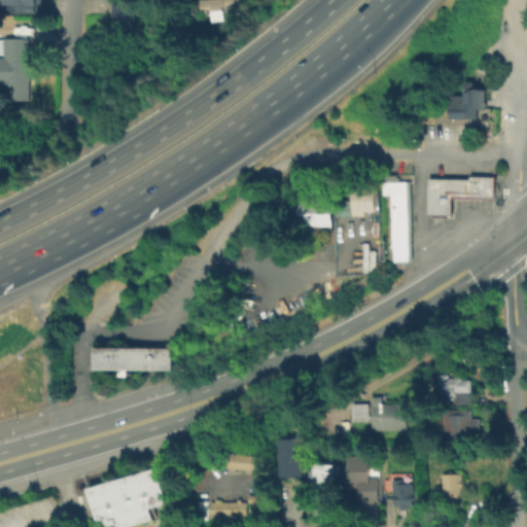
[(8,0),(43,0),(43,1),(41,0),(40,10),(10,9),(10,1),(8,1),(8,0)]
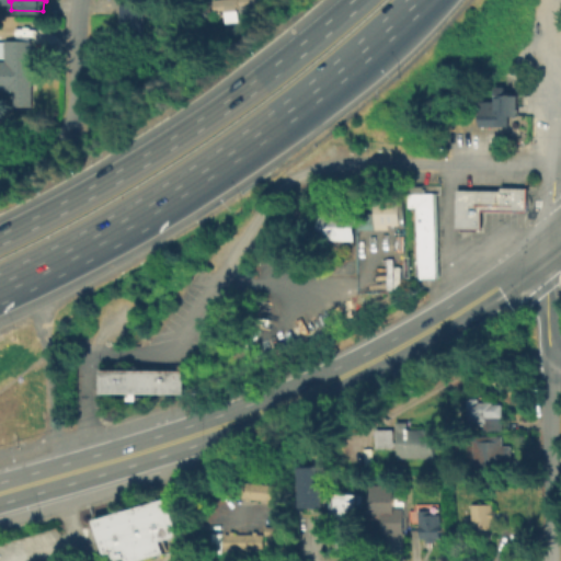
[(253,0),(254,8),(239,10),(240,20),(227,22),(226,10),(207,12),(205,0),(253,0)]
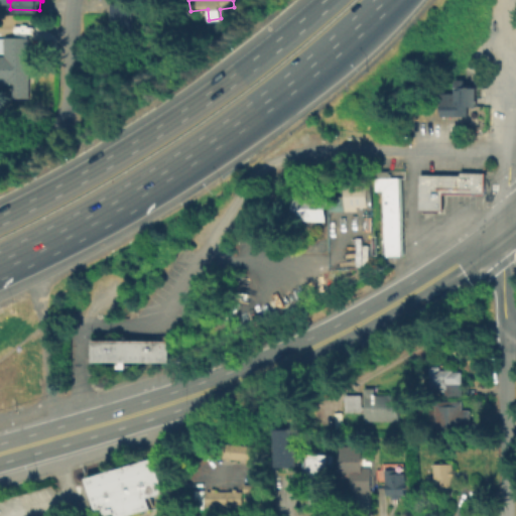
[(133,3),(133,32),(110,32),(110,2),(133,3)]
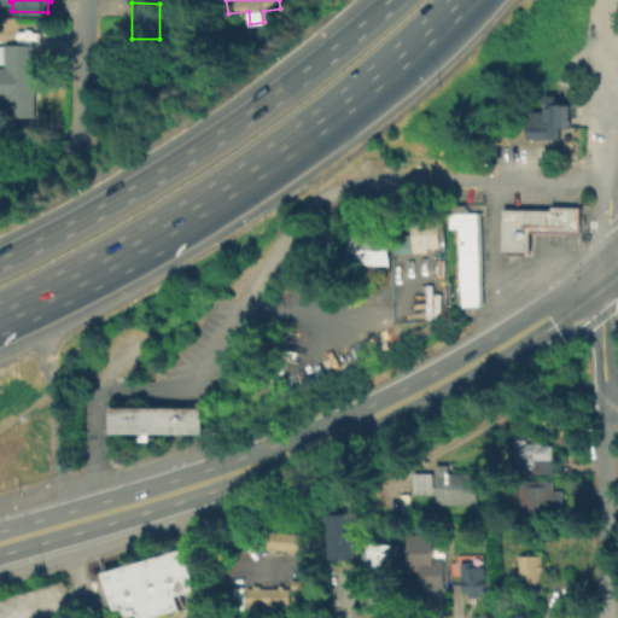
[(36,100),(36,117),(16,117),(16,100),(0,100),(0,70),(10,70),(10,47),(38,47),(36,100)]
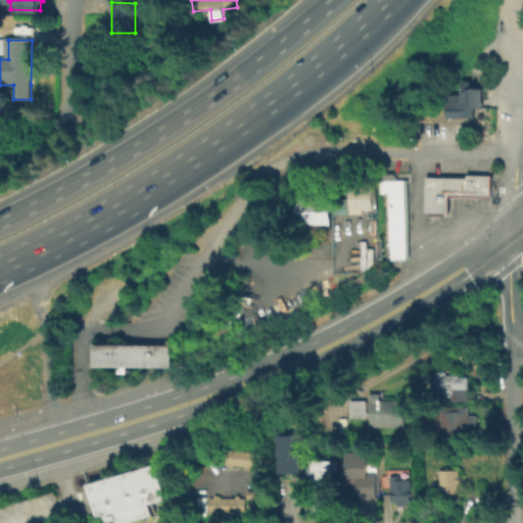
[(459,93),(459,80),(469,79),(469,88),(479,88),(479,107),(471,107),(472,116),(443,117),(443,93),(459,93)]
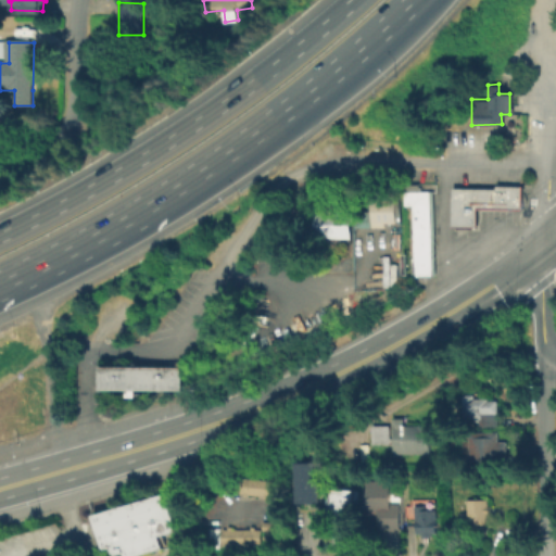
[(432,275),(414,275),(414,262),(411,262),(409,205),(402,205),(402,184),(417,184),(417,186),(419,186),(419,191),(431,191),(432,275)]
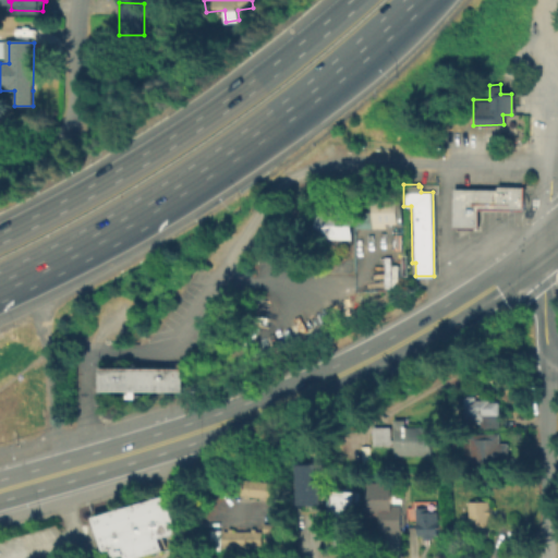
[(522,210),(477,209),(477,228),(451,228),(452,189),(495,189),(495,185),(522,185),(522,210)]
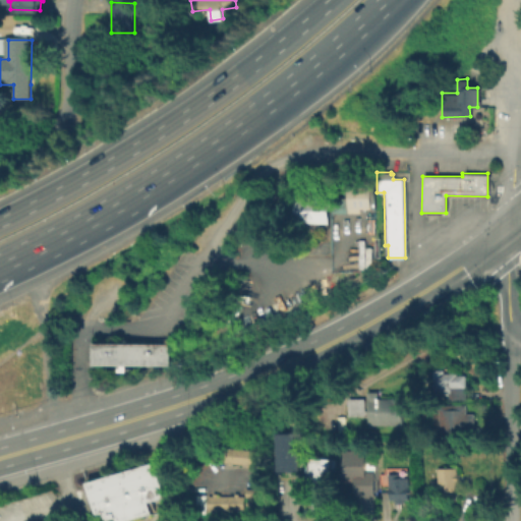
[(370,208),(360,208),(360,213),(334,211),(335,196),(347,197),(348,188),(371,189),(370,208)]
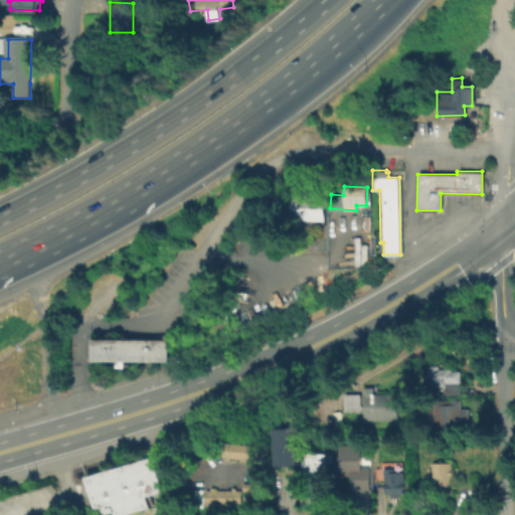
[(325,219),(292,219),(292,194),(325,195),(325,219)]
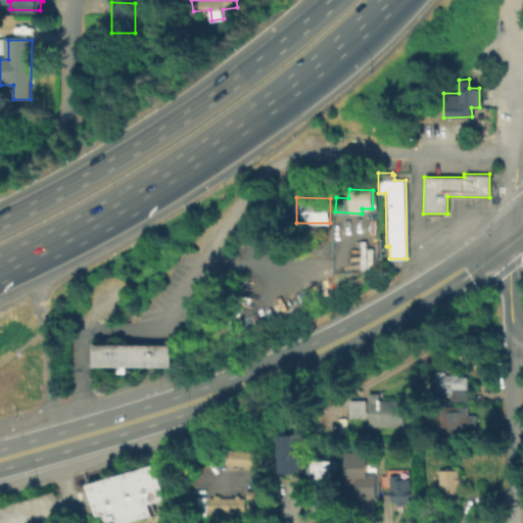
[(171,367),(127,367),(127,373),(116,373),(116,367),(94,367),(94,344),(171,344),(171,367)]
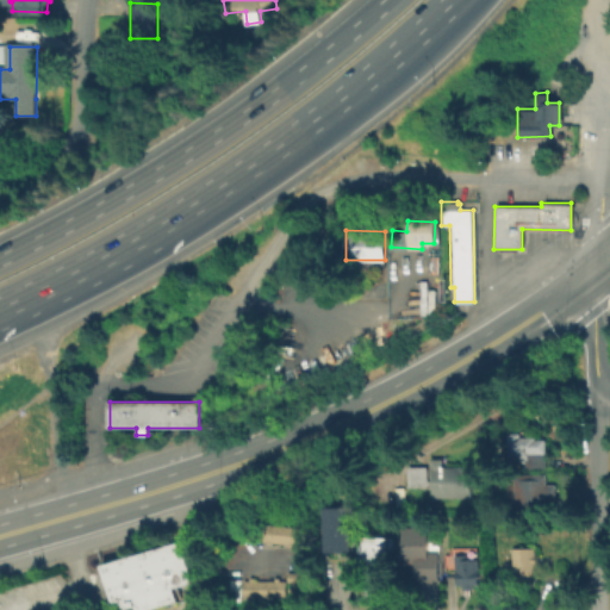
[(545,452),(528,452),(528,458),(526,458),(526,462),(509,462),(509,431),(521,431),(521,436),(535,436),(535,439),(545,439),(545,452)]
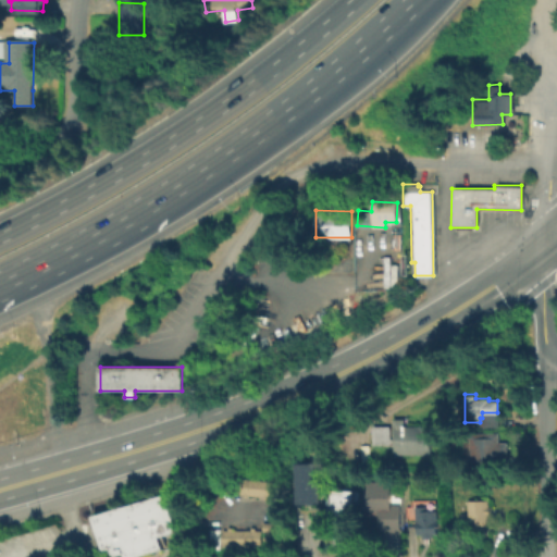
[(431,455),(396,454),(396,445),(374,445),(374,425),(395,425),(395,419),(408,419),(408,424),(431,425),(431,455)]
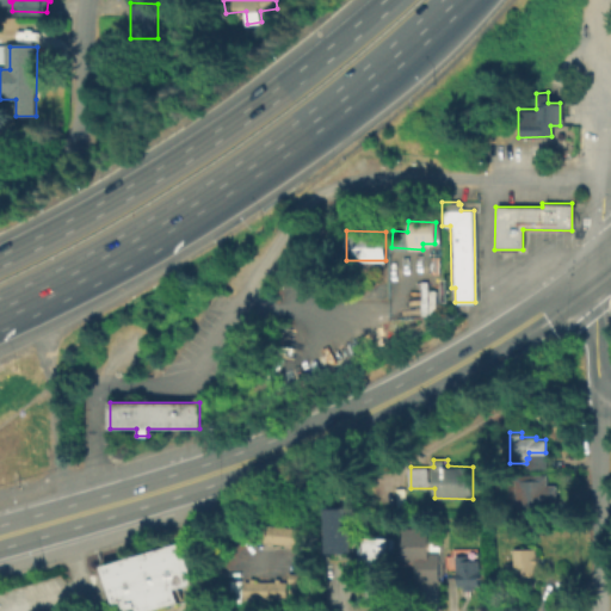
[(555,500),(544,500),(544,510),(514,510),(514,474),(547,473),(547,486),(555,486),(555,500)]
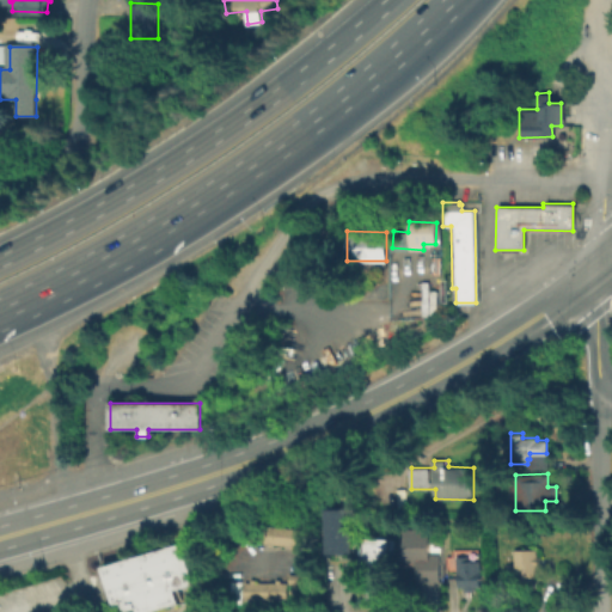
[(353,552),(328,552),(326,508),(353,508),(353,552)]
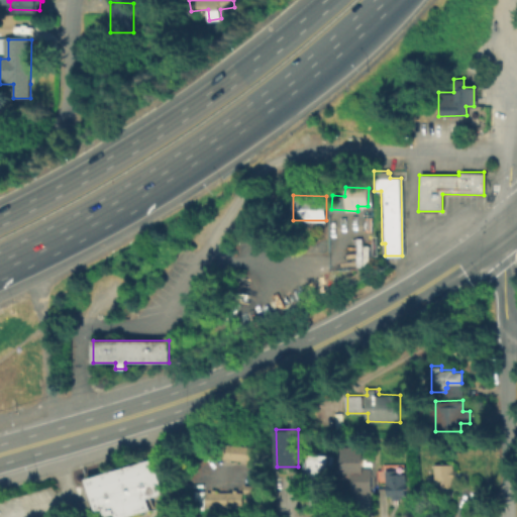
[(243,462),(244,459),(230,458),(230,460),(226,460),(226,457),(222,457),(224,443),(254,446),(252,460),(248,460),(247,462),(243,462)]
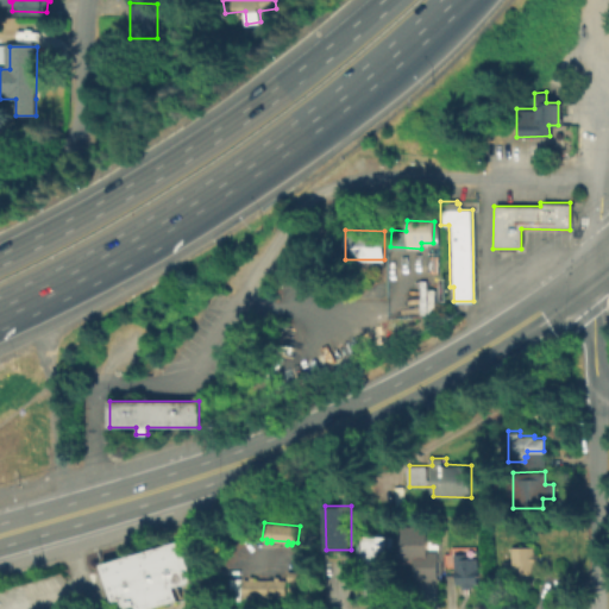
[(438,581),(414,581),(414,563),(403,563),(402,525),(427,525),(427,551),(437,551),(438,581)]
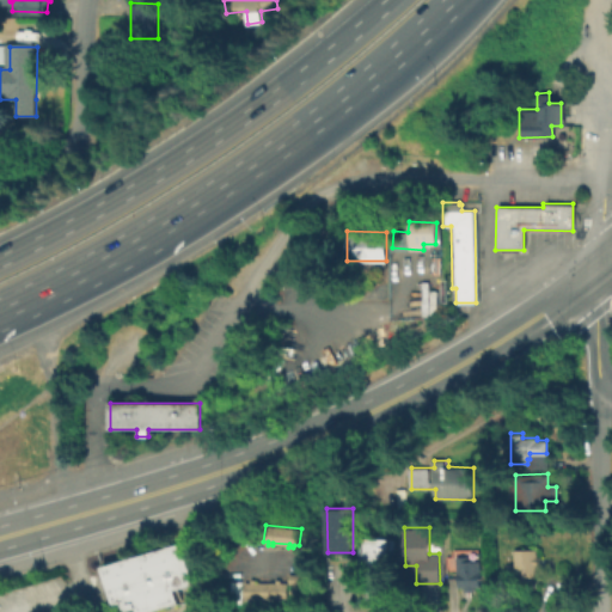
[(390,537),(390,600),(365,600),(365,587),(374,587),(374,568),(362,568),(362,537),(390,537)]
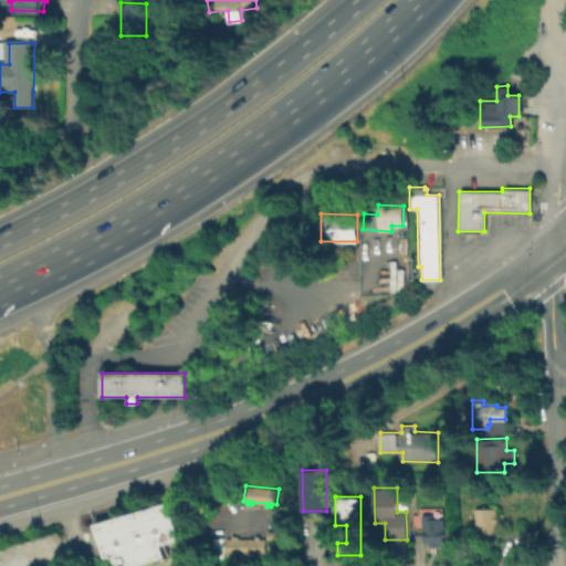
[(164,556),(133,565),(125,565),(124,563),(115,565),(112,558),(104,561),(93,524),(165,501),(177,538),(159,544),(164,556)]
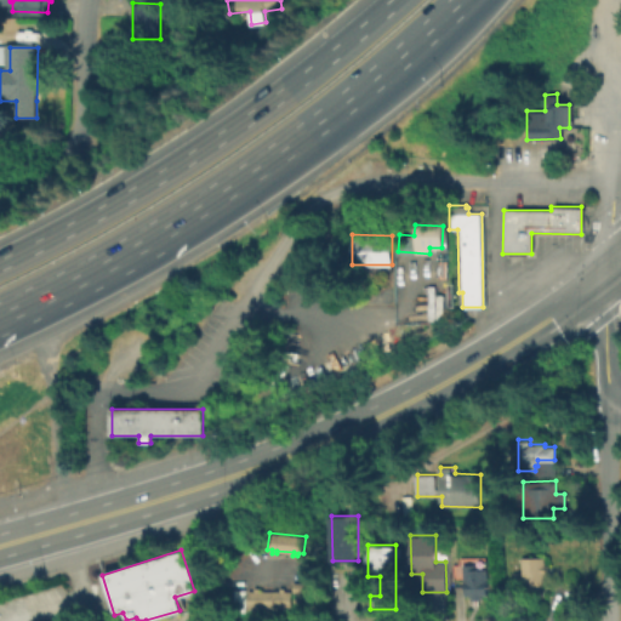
[(548,573),(543,573),(543,580),(539,580),(539,593),(519,593),(519,582),(511,582),(511,570),(519,570),(519,557),(542,557),(542,564),(548,564),(548,573)]
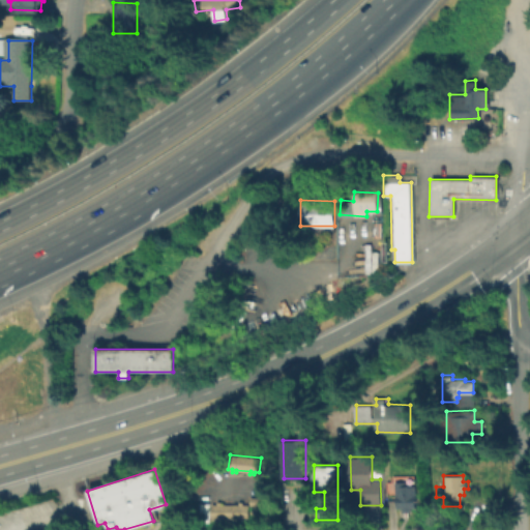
[(415,507),(410,507),(410,511),(401,512),(401,508),(395,508),(394,480),(405,480),(405,486),(414,486),(415,507)]
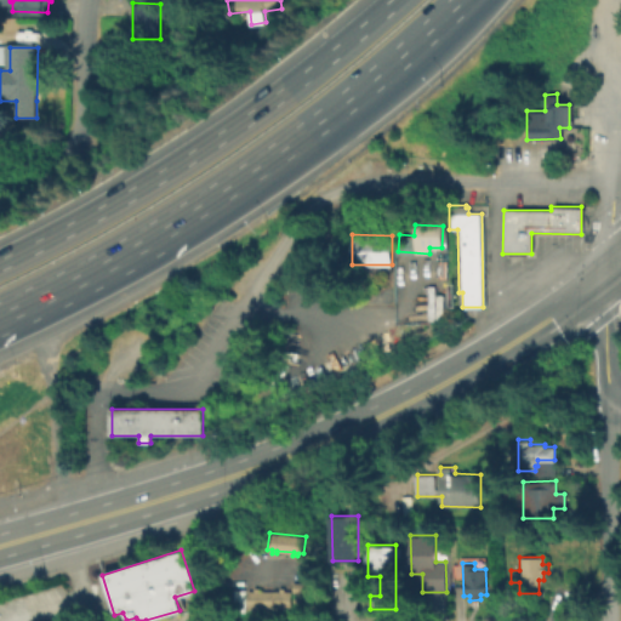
[(295,608),(296,602),(292,602),(292,597),(295,597),(296,592),(292,592),(292,582),(307,582),(306,608),(295,608)]
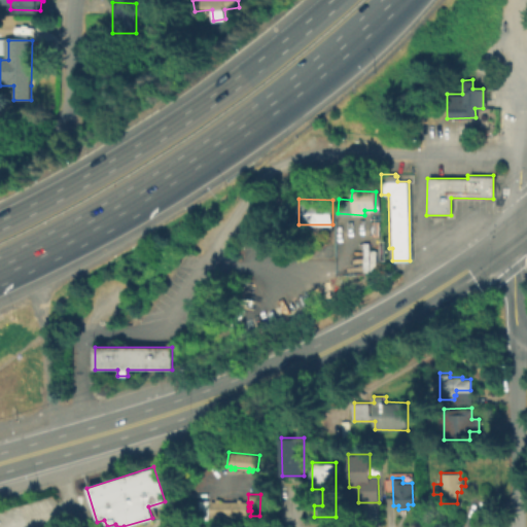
[(246,516),(210,516),(210,501),(215,501),(215,498),(219,498),(219,501),(237,501),(237,498),(240,498),(240,501),(246,501),(246,516)]
